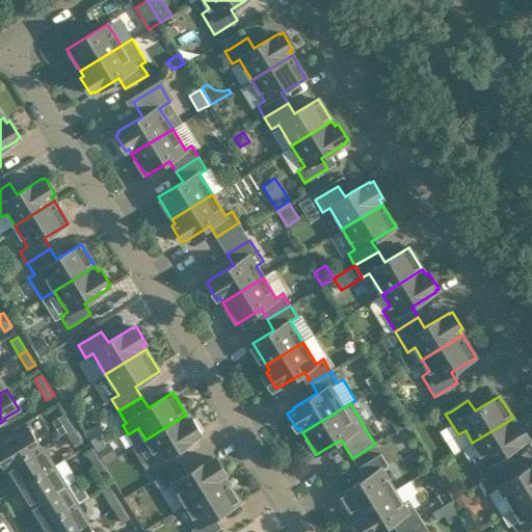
[(57,418),(65,431),(73,427),(64,413),(57,418)]
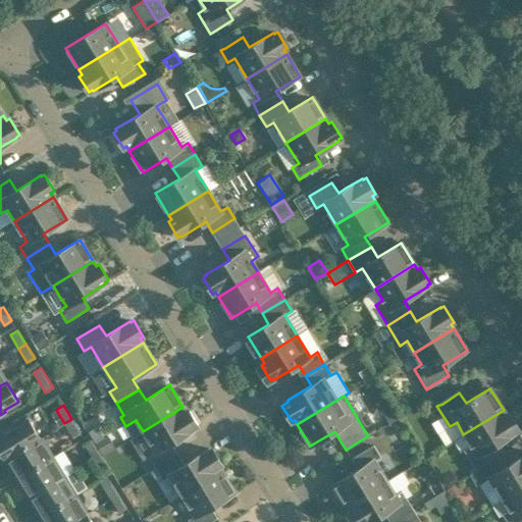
[(185,411),(183,407),(143,431),(155,452),(148,456),(155,467),(177,454),(171,442),(196,428),(195,427),(198,425),(188,410),(185,411)]
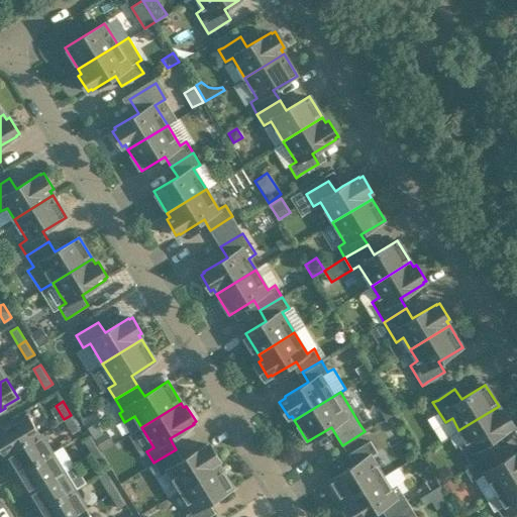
[(501,411),(499,406),(458,430),(459,430),(466,441),(459,446),(472,467),(494,452),(488,442),(511,428),(511,426),(514,425),(504,409),(501,411)]
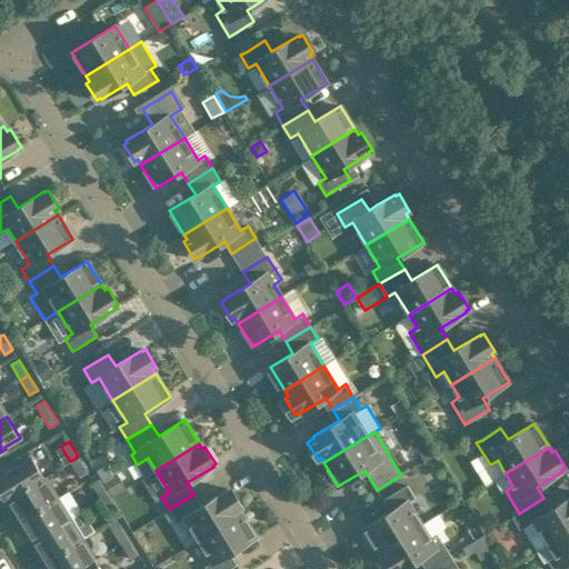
[(0,493),(5,502),(45,478),(31,457),(16,466),(15,463),(7,469),(8,471),(0,476),(0,493)]
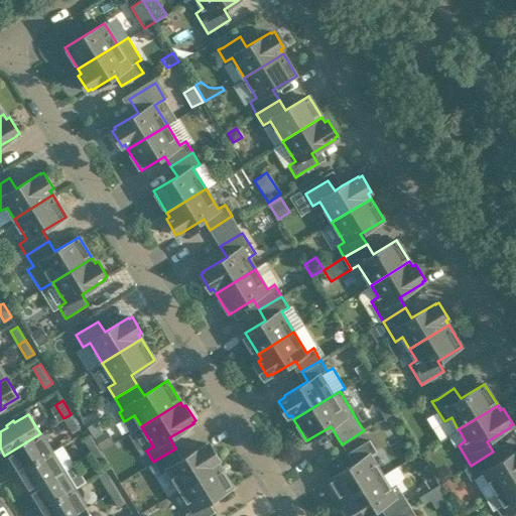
[(80,427),(71,414),(63,418),(72,432),(80,427)]
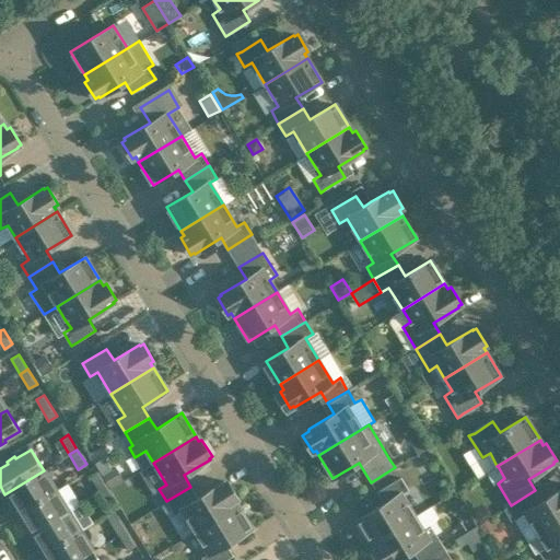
[(19,513),(56,490),(44,470),(4,494),(6,496),(9,493),(16,504),(14,506),(19,513)]
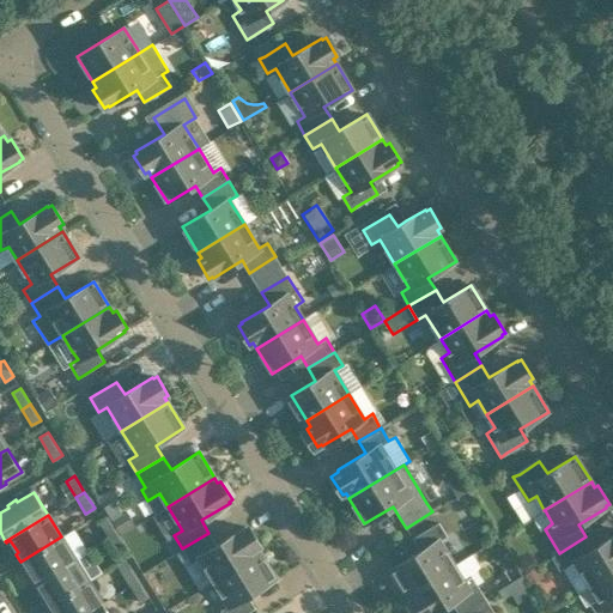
[(99,522),(109,538),(117,533),(108,517),(99,522)]
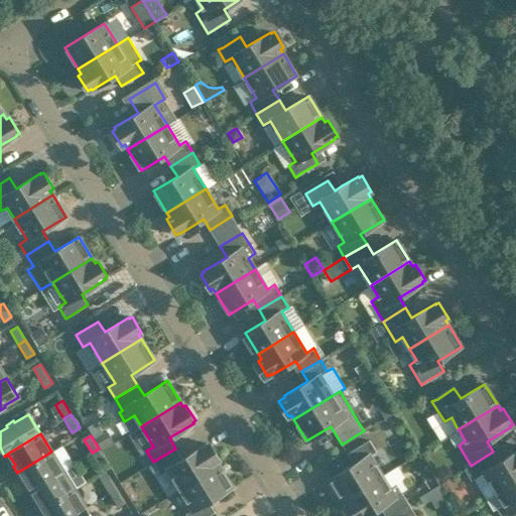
[(343,500),(382,476),(370,456),(376,452),(369,439),(365,442),(347,454),(354,464),(330,479),(343,500)]
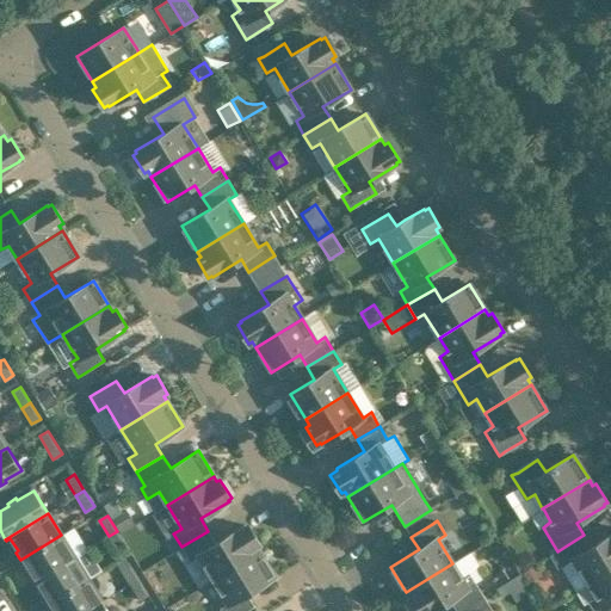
[(216,543),(208,531),(181,547),(190,561),(198,555),(214,579),(259,551),(257,545),(260,543),(248,525),(245,528),(244,525),(216,543)]
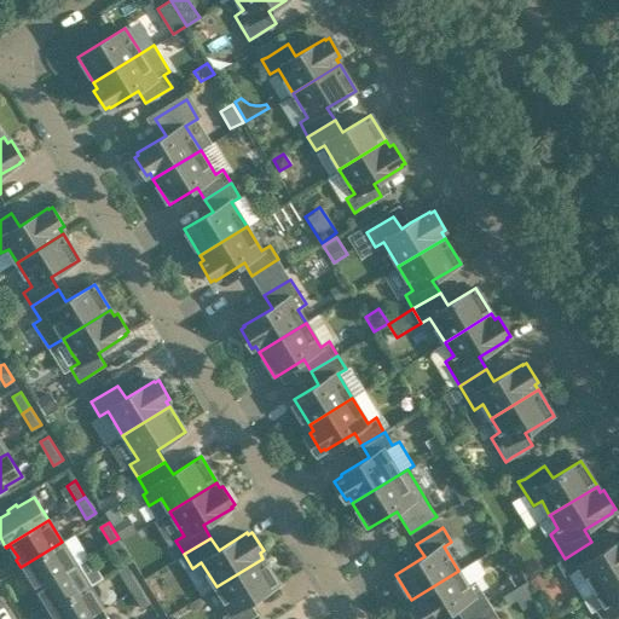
[(129,554),(119,538),(110,543),(120,560),(129,554)]
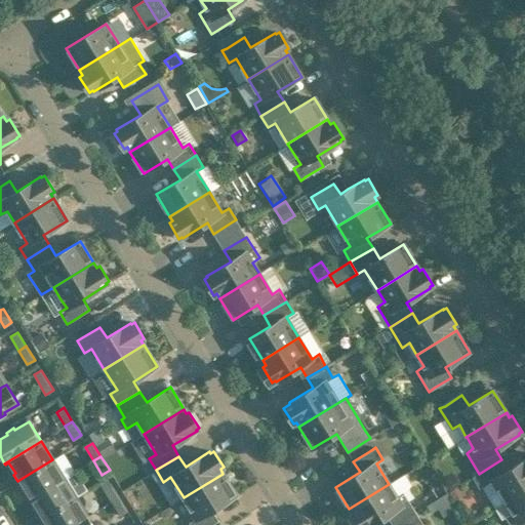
[(31,498),(64,479),(52,459),(17,481),(22,488),(24,486),(31,498)]
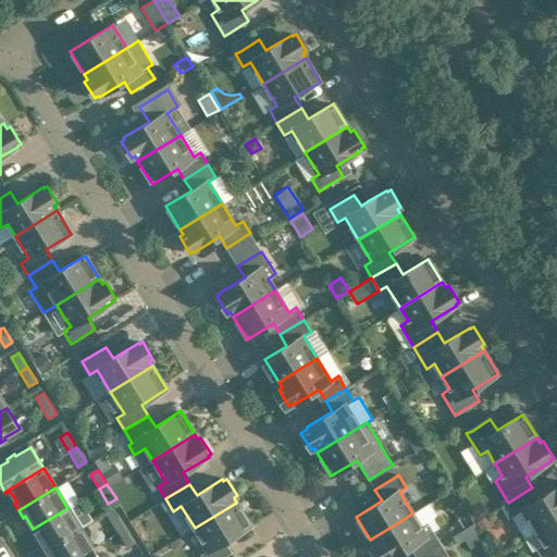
[(556,487),(539,498),(532,487),(508,503),(500,506),(509,519),(510,518),(523,510),(536,532),(556,519),(556,487)]
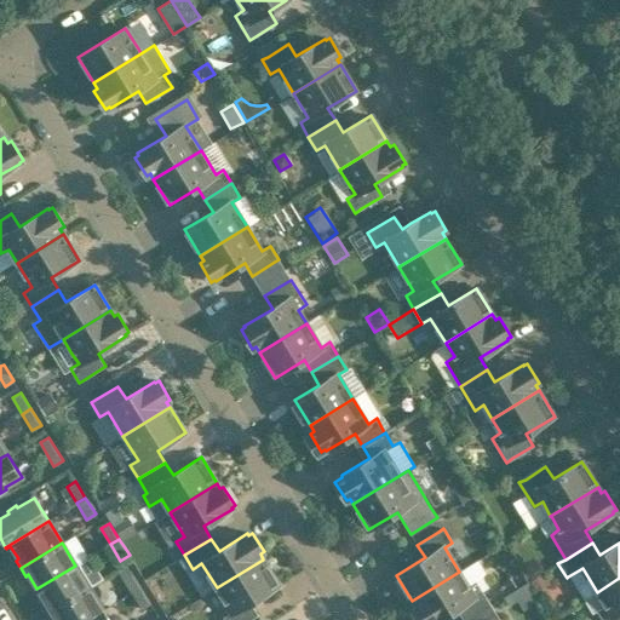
[(279,585),(263,560),(217,587),(231,613),(223,618),(224,619),(248,619),(258,615),(251,602),(279,585)]
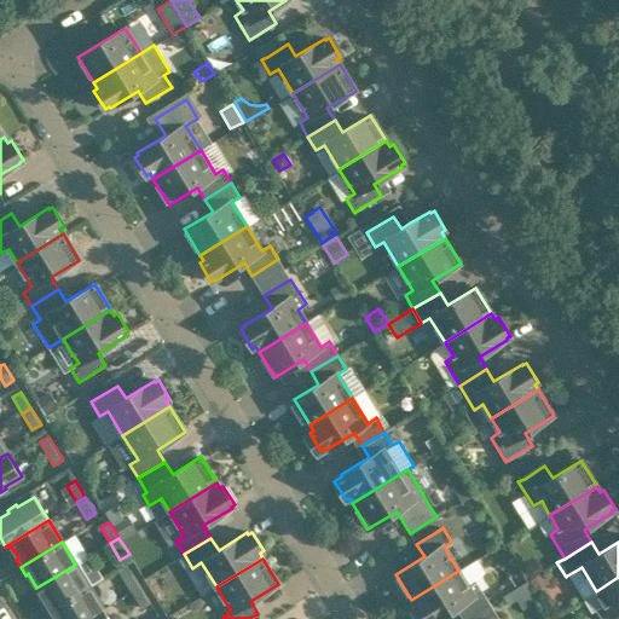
[(47,612),(90,586),(75,565),(36,588),(46,602),(42,605),(47,612)]
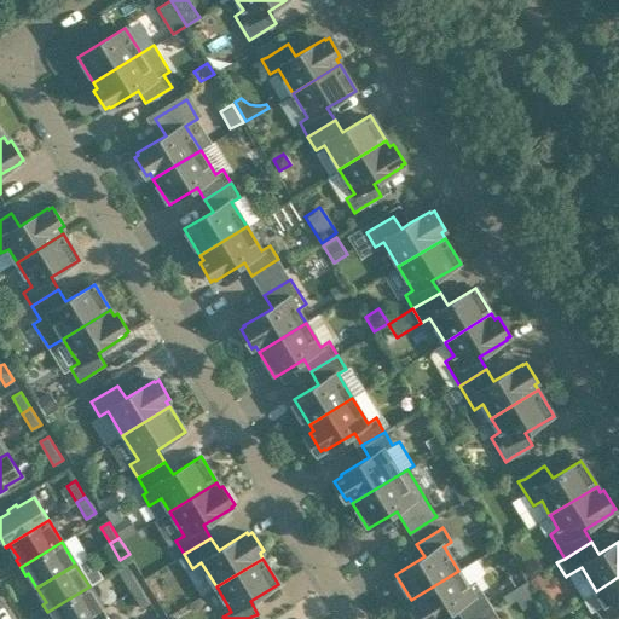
[(121,576),(132,591),(140,585),(131,571),(121,576)]
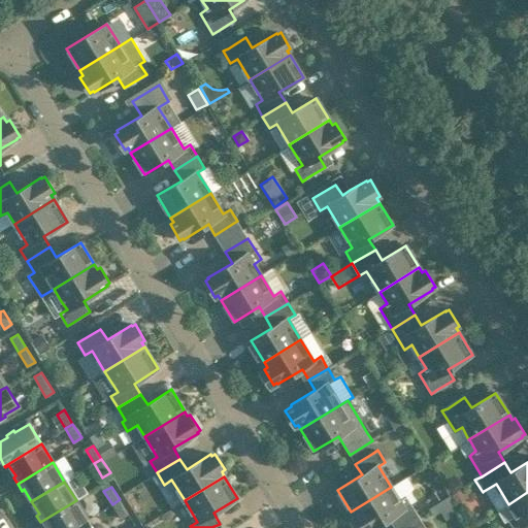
[(396,527),(418,515),(405,494),(398,498),(392,488),(391,487),(351,512),(354,516),(351,518),(357,527),(372,527),(389,518),(394,527),(396,527)]
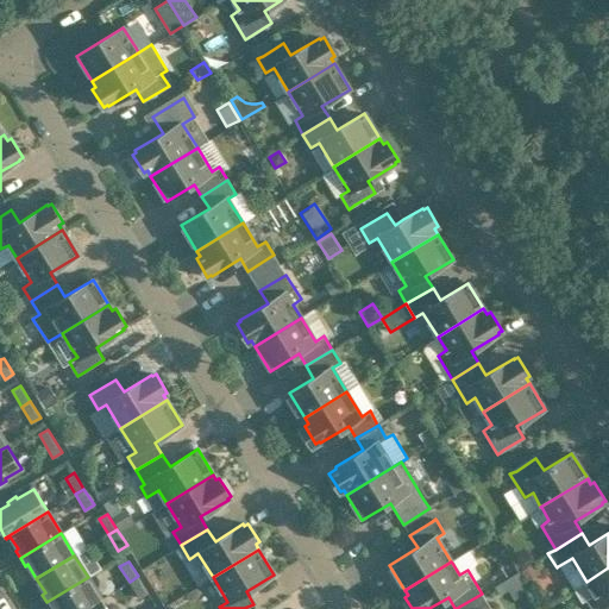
[(522,570),(528,579),(539,573),(533,564),(522,570)]
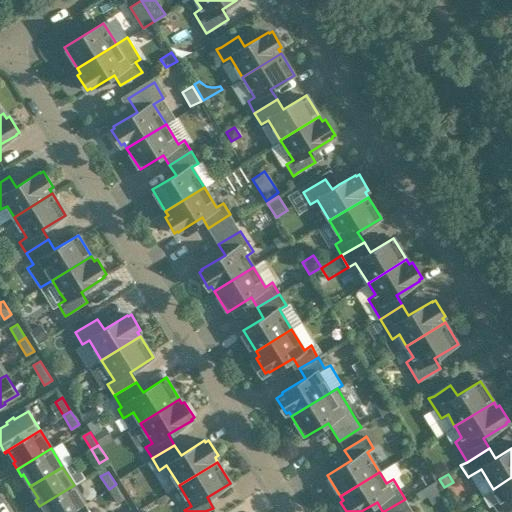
[(511,511),(511,477),(493,489),(500,500),(493,505),(497,511),(511,511)]
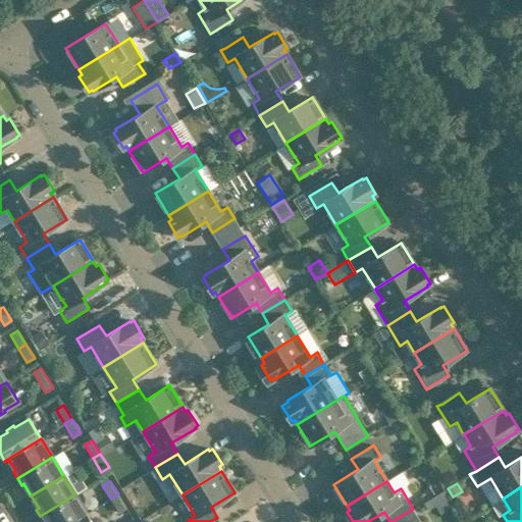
[(444,489),(423,502),(427,509),(436,504),(441,513),(454,506),(444,489)]
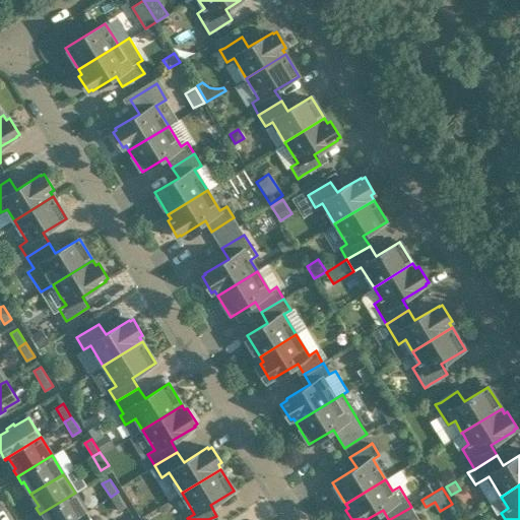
[(128,508),(118,492),(111,497),(121,513),(128,508)]
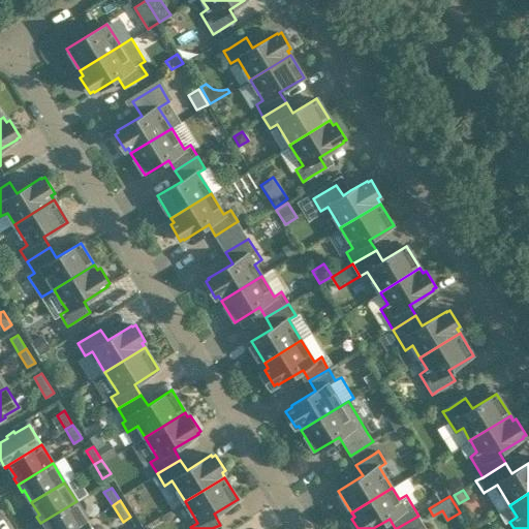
[(73,528),(88,520),(76,501),(40,523),(43,528),(45,528),(48,528),(73,528)]
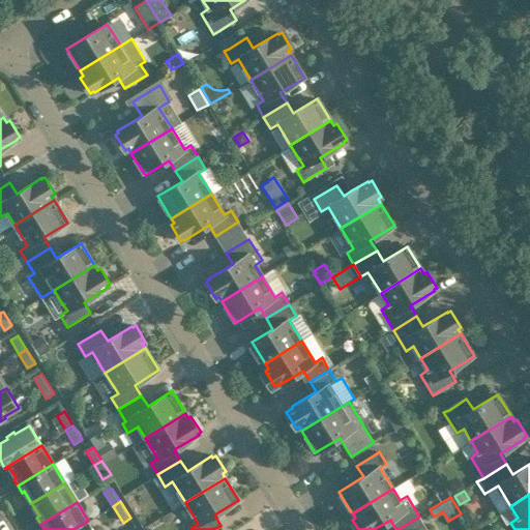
[(428,529),(419,517),(398,529),(428,529)]
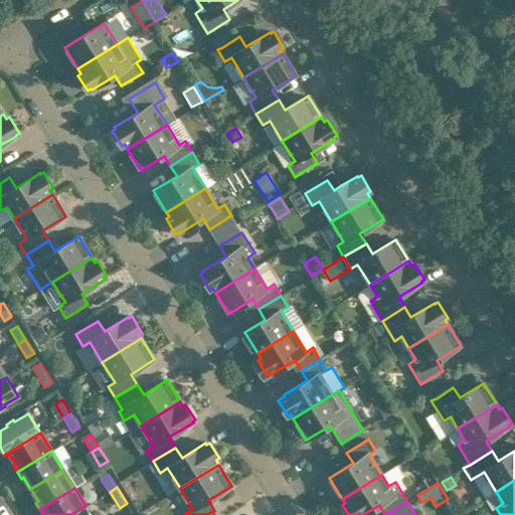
[(91,514),(86,506),(71,514),(91,514)]
